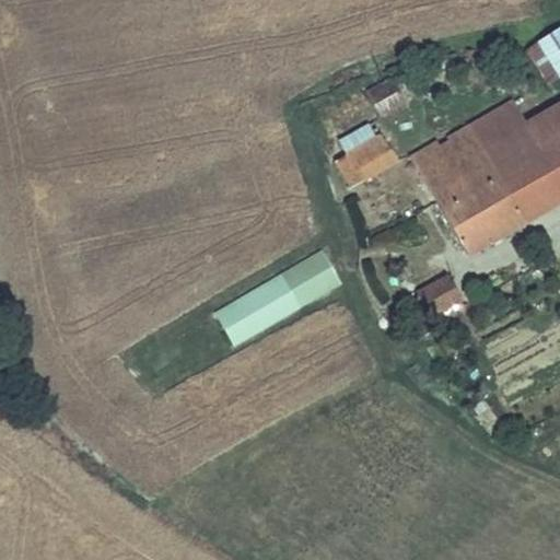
[(559,76),(559,27),(539,41),(559,76)]
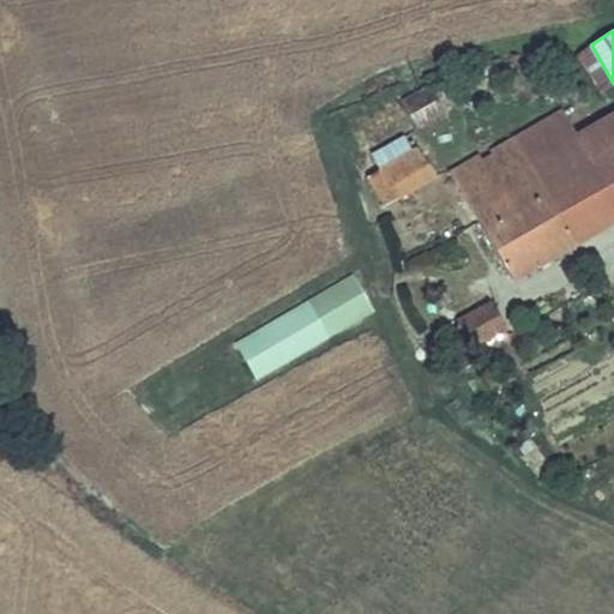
[(403,100),(411,114),(435,101),(427,86),(403,100)]
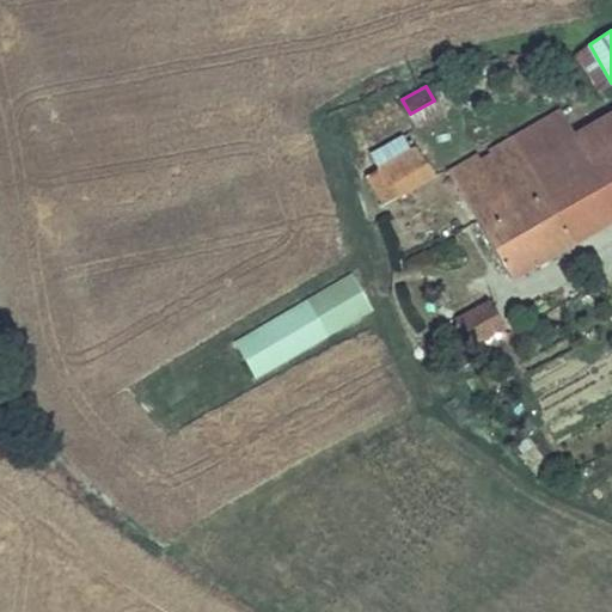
[(434,101),(410,114),(416,124),(440,111),(434,101)]
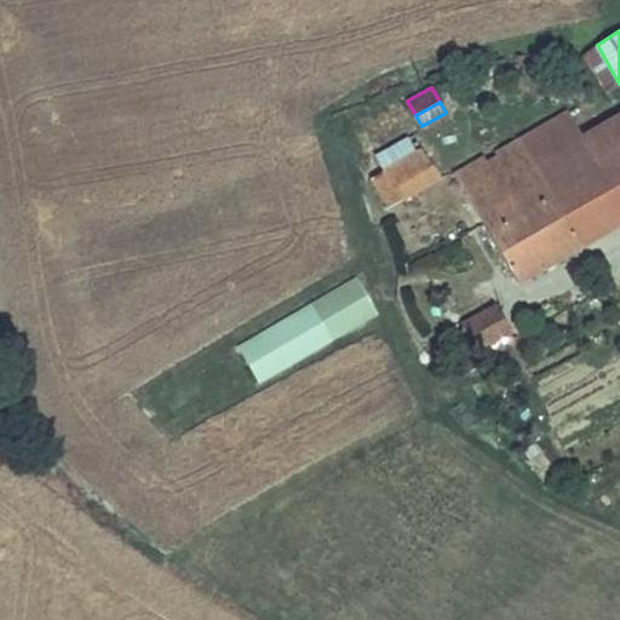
[(619,114),(577,139),(497,185),(483,164),(481,160),(454,174),(516,281),(619,220),(619,114)]
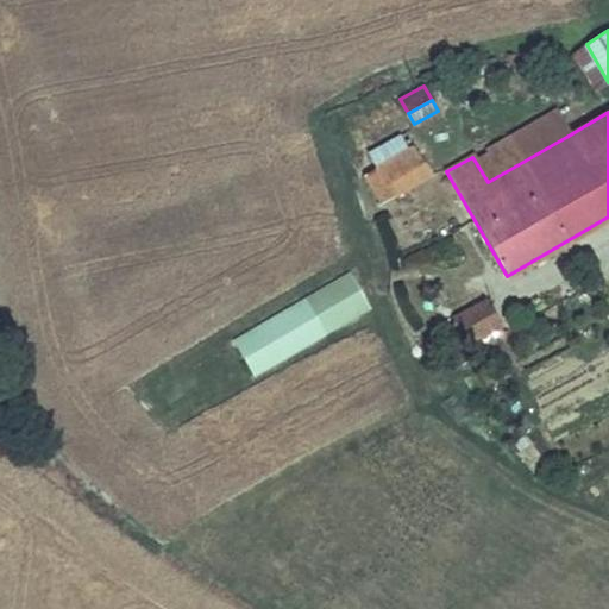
[(553,114),(475,161),(488,182),(566,137),(553,114)]
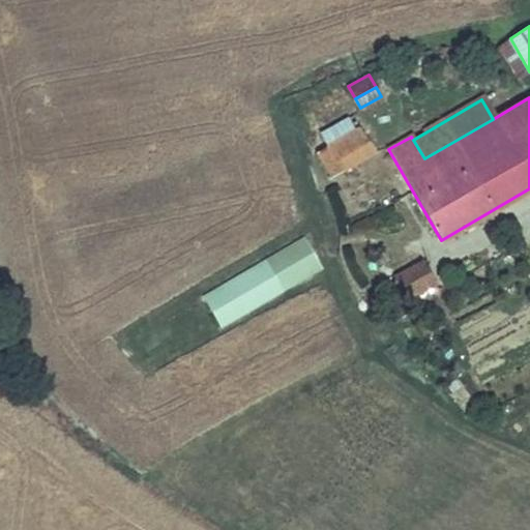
[(322,135),(334,158),(370,140),(359,121),(352,124),(349,119),(322,135)]
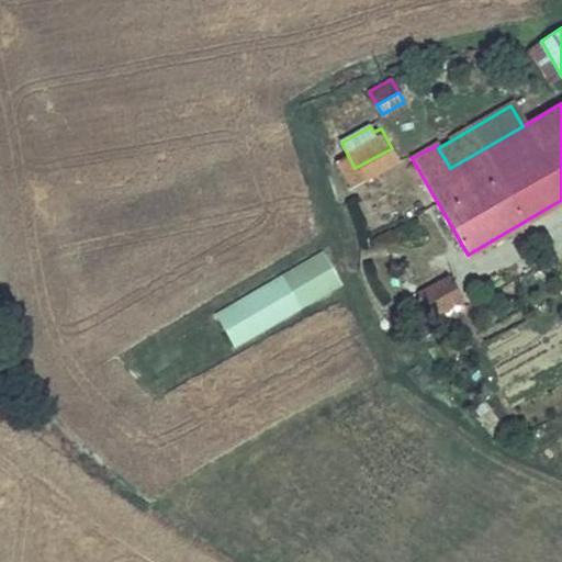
[(400,163),(392,148),(355,168),(362,182),(400,163)]
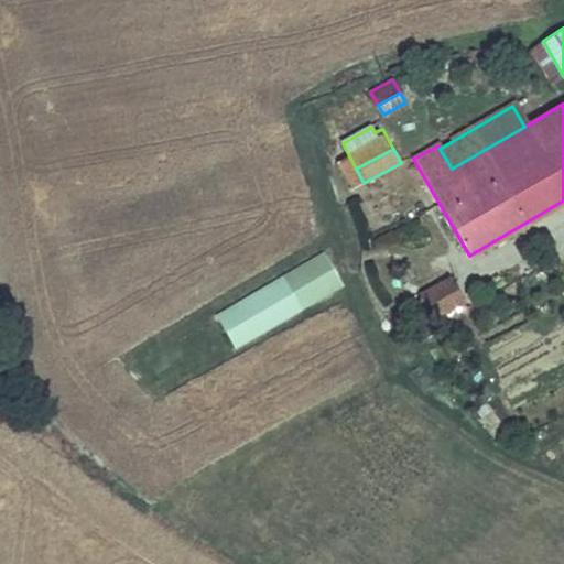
[(323,251),(214,315),(234,349),(343,286),(323,251)]
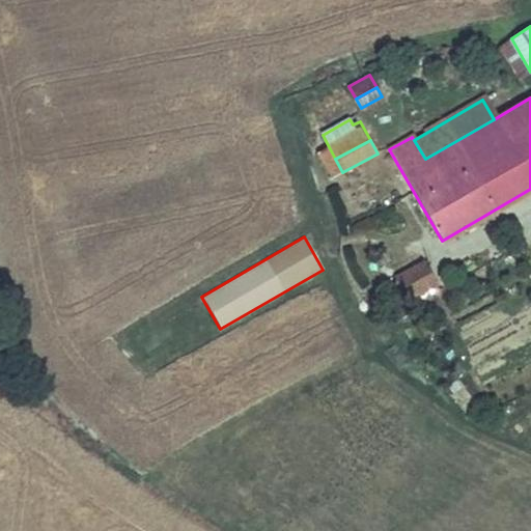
[(431,287),(420,266),(394,278),(406,301),(431,287)]
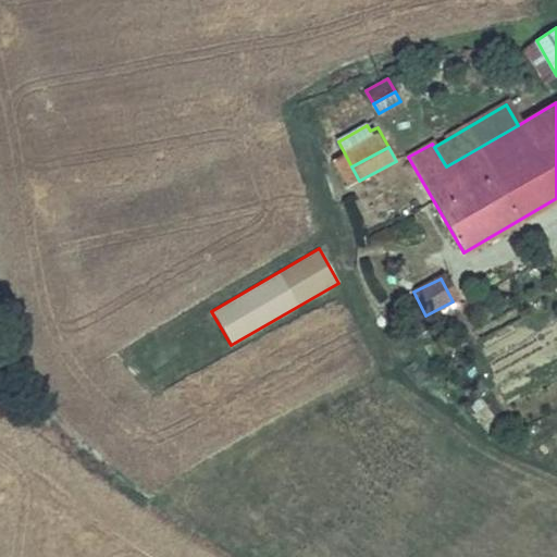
All buildings are outlined.
